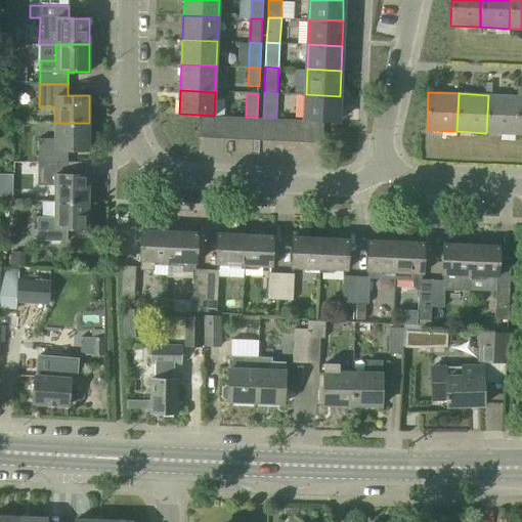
[(340,96),(306,94),(305,120),(311,120),(323,120),(339,121),(340,96)]
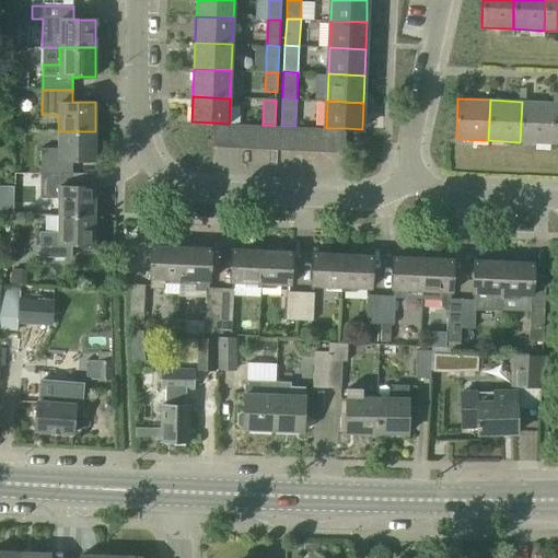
[(520,142),(551,143),(554,103),(522,102),(520,142)]
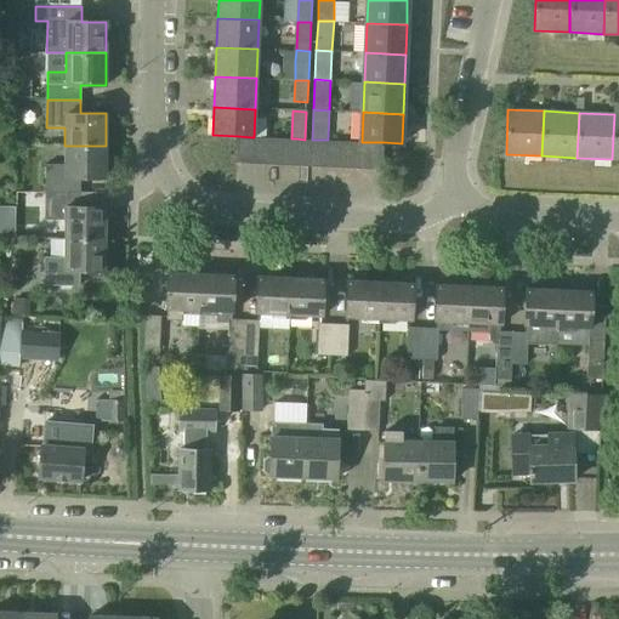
[(238,136),(237,163),(251,163),(253,137),(238,136)]
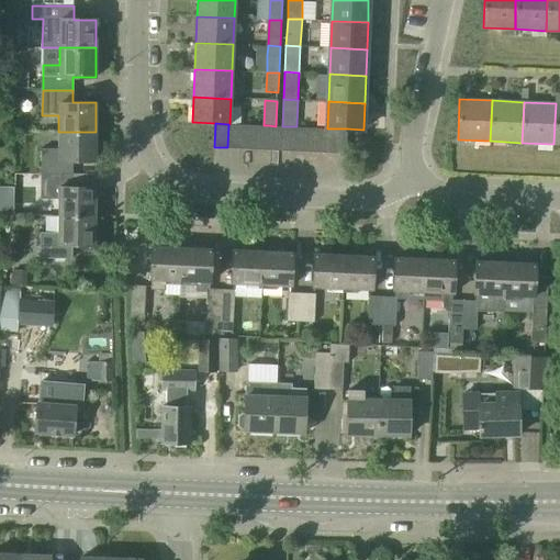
[(228,124),(227,147),(241,148),(242,124),(230,124),(228,124)]
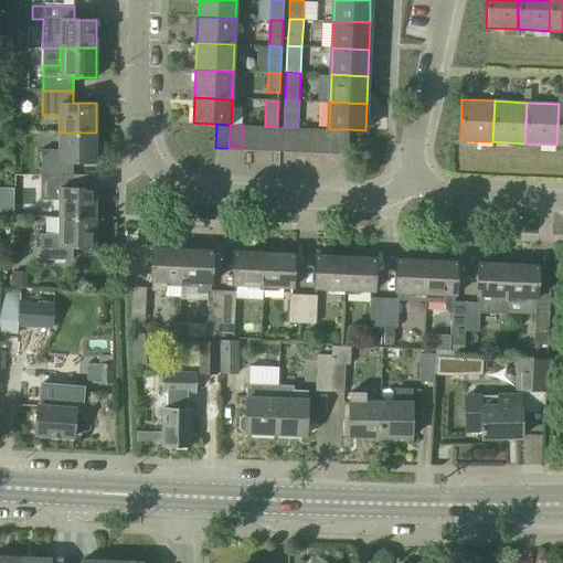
[(243,125),(242,149),(255,149),(256,126),(243,125)]
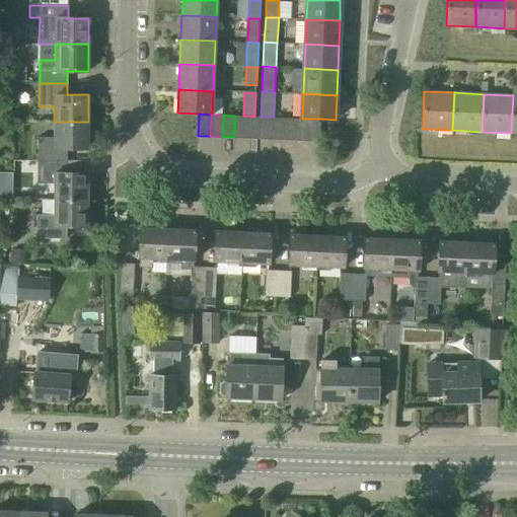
[(235,116),(234,137),(246,138),(247,116),(243,116),(235,116)]
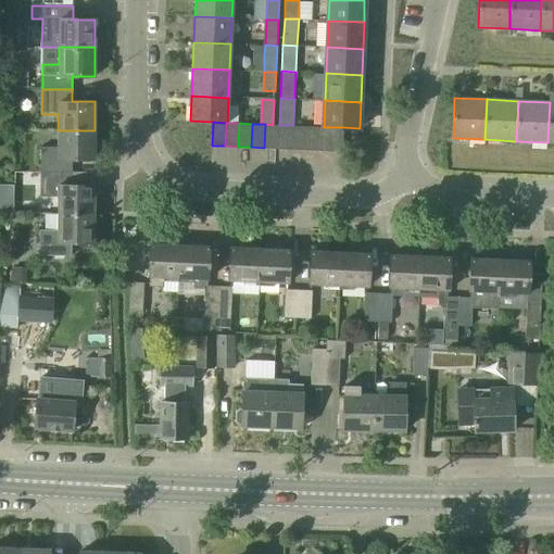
[(278,125),(273,125),(265,124),(264,148),(277,149),(278,125)]
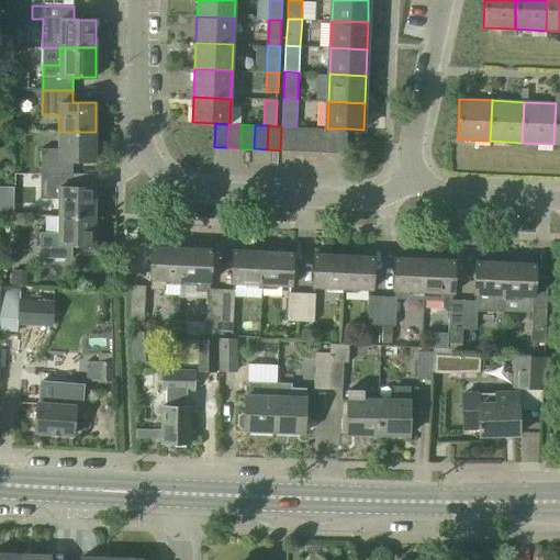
[(280,150),(293,150),(294,126),(282,126),(281,126),(280,150)]
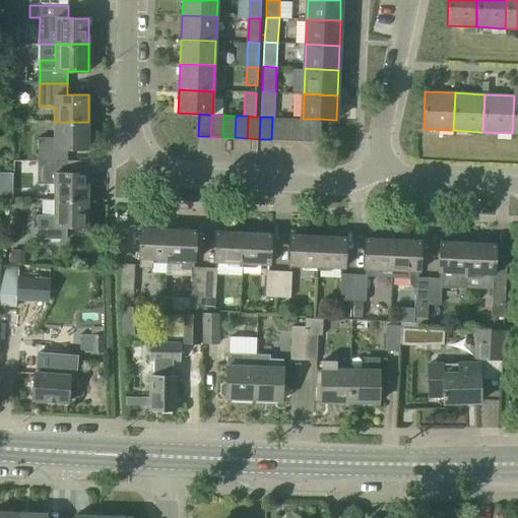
[(271,139),(283,140),(284,118),(274,117),(272,117),(271,139)]
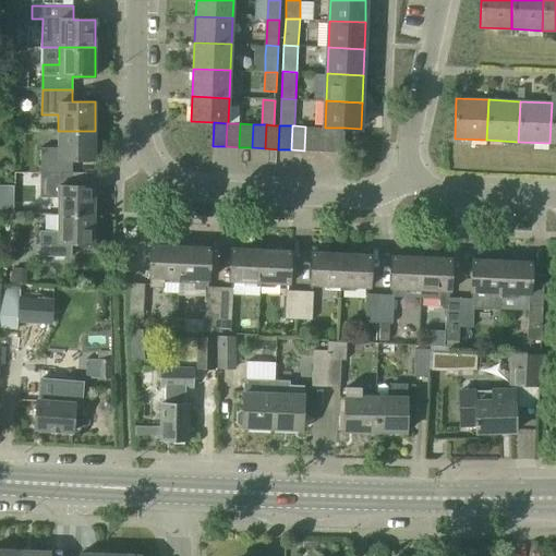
[(318,127),(305,127),(304,150),(317,150),(318,127)]
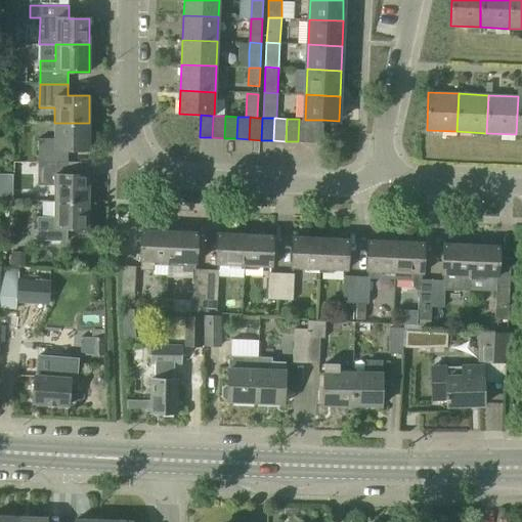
[(311,120),(305,120),(299,119),(298,141),(310,142),(311,120)]
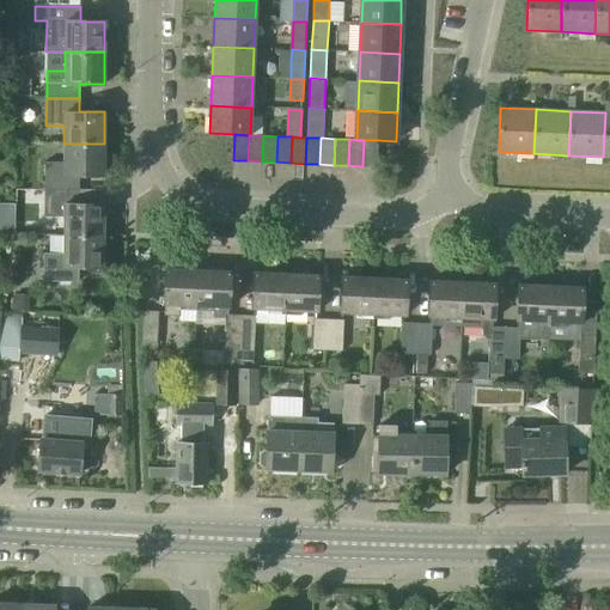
[(364,140),(363,166),(377,166),(378,140),(364,140)]
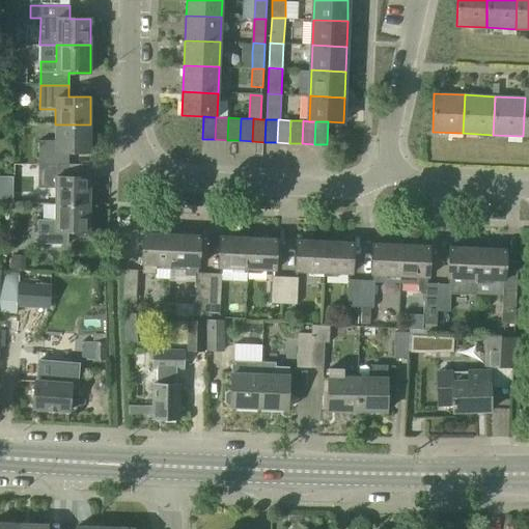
[(40,140),(39,164),(71,164),(71,151),(90,151),(90,124),(55,124),(55,140),(40,140)]
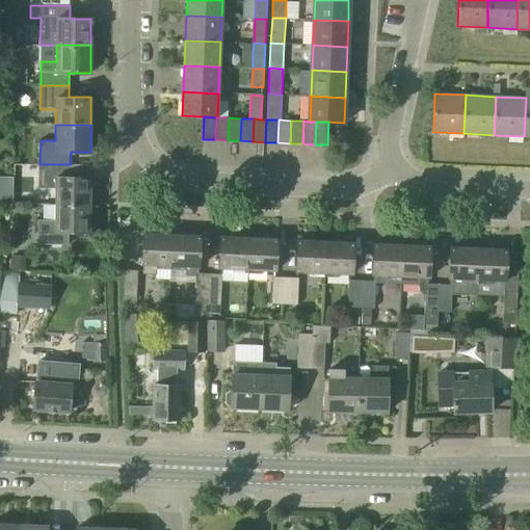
[(55,187),(55,204),(90,204),(90,178),(71,177),(71,164),(40,164),(40,187),(55,187)]
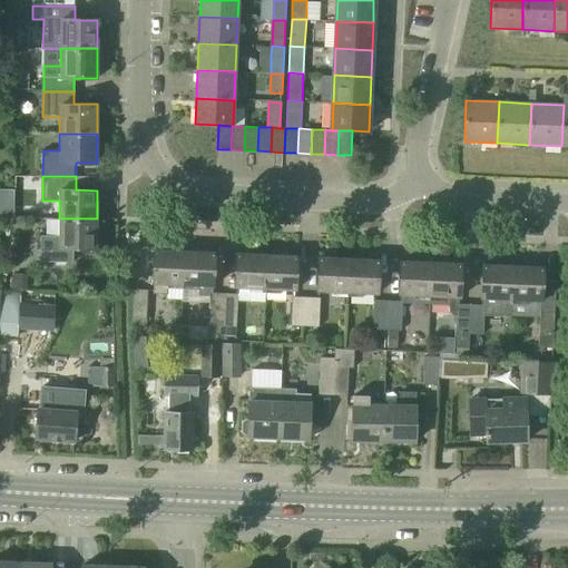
[(97,218),(59,218),(59,236),(42,236),(42,262),(74,262),(74,247),(96,247),(97,218)]
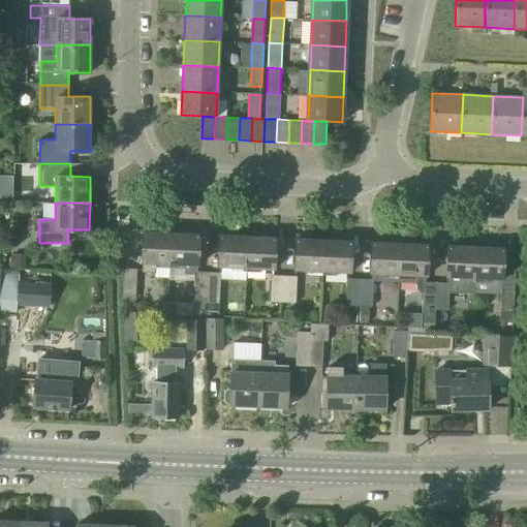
[(171,265),(172,234),(144,231),(142,262),(144,262),(144,271),(155,271),(156,264),(171,265)]
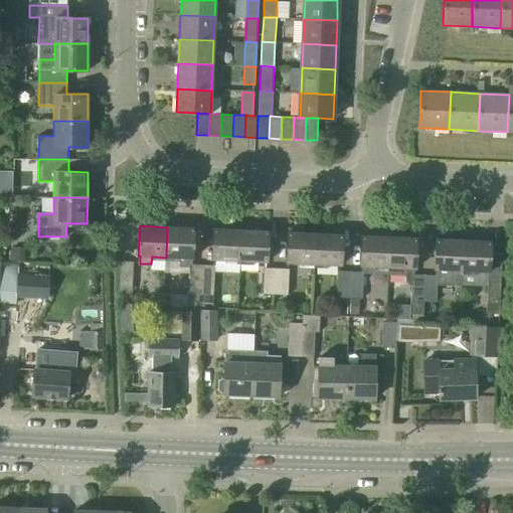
[(167,227),(166,258),(181,258),(180,266),(190,266),(190,264),(192,264),(194,228),(167,227)]
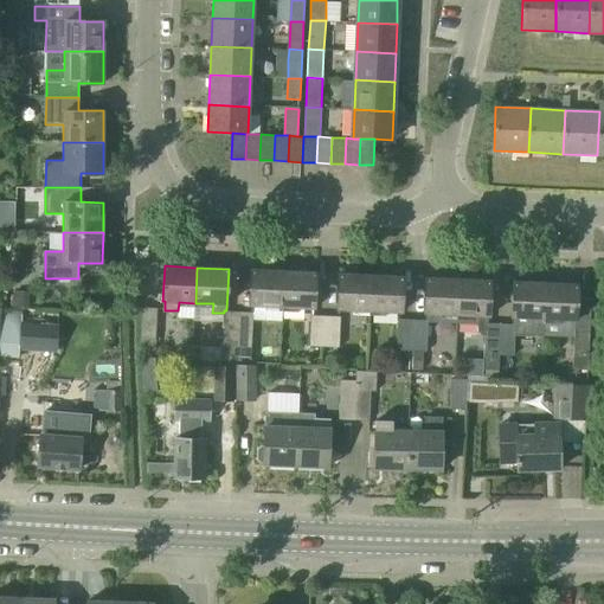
[(251,304),(282,307),(284,271),(252,270),(251,304)]
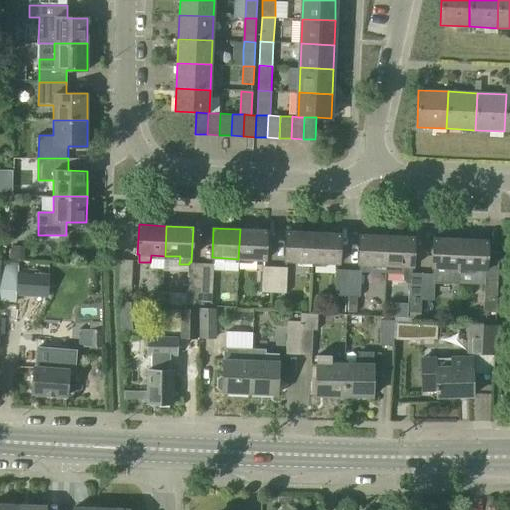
[(240,229),(238,259),(265,260),(266,230),(240,229)]
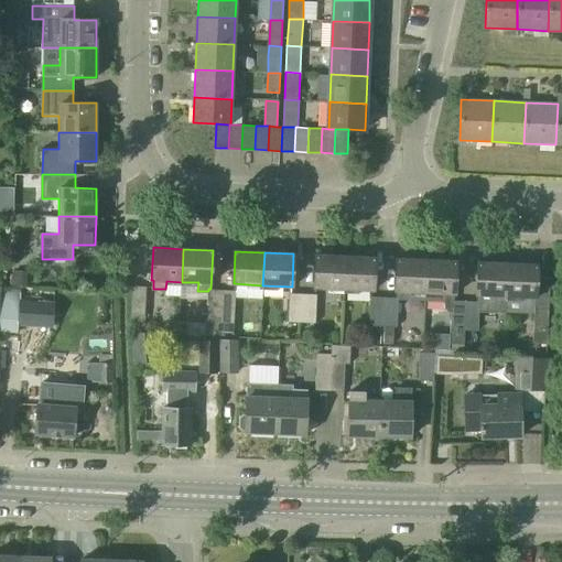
[(314,288),(344,289),(345,256),(315,255),(314,288)]
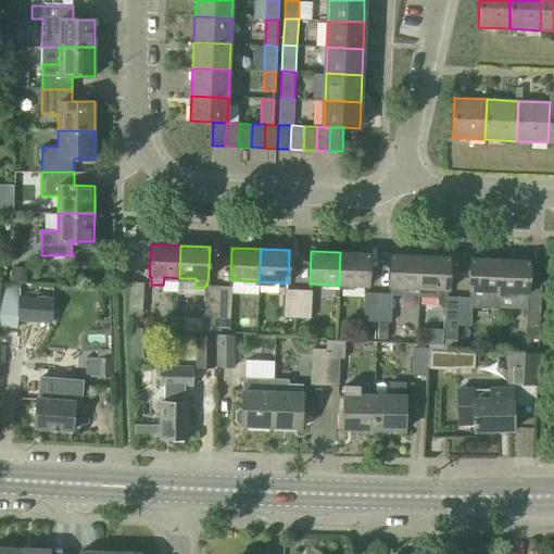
[(340,252),(339,285),(367,287),(369,254),(340,252)]
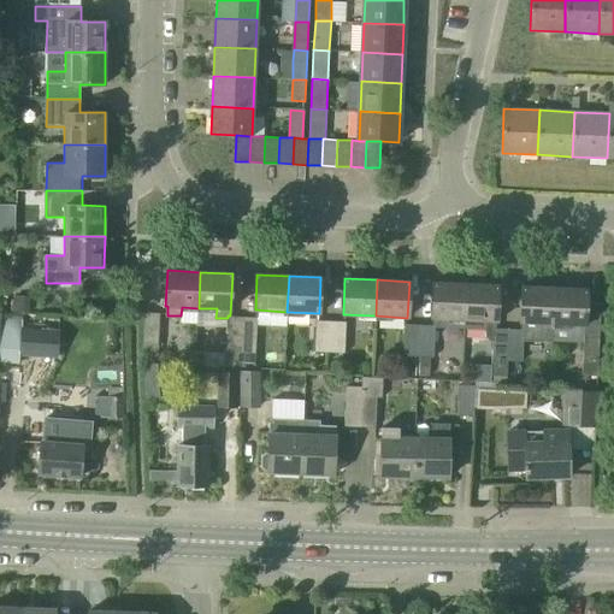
[(442,328),(464,329),(465,284),(434,282),(431,318),(443,319),(442,328)]
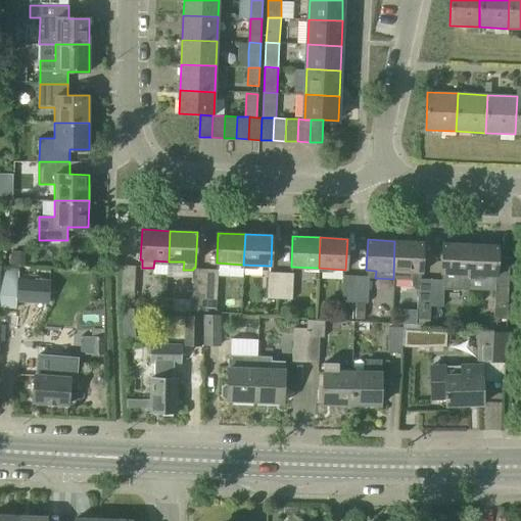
[(394,241),(393,279),(412,279),(412,287),(415,290),(418,290),(417,321),(429,321),(430,306),(431,280),(420,280),(422,242),(394,241)]
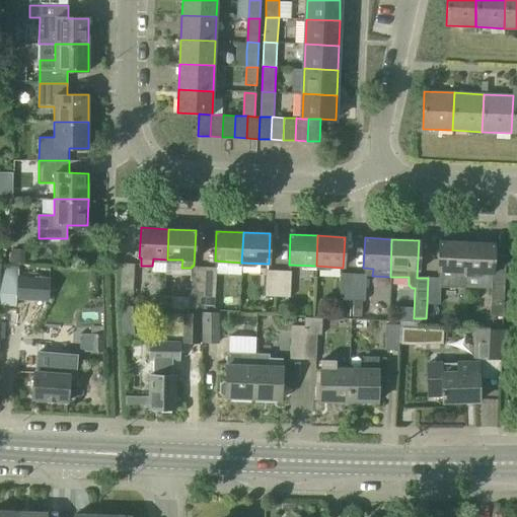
[(440,285),(465,286),(465,272),(466,241),(440,240),(439,279),(440,279),(440,285)]
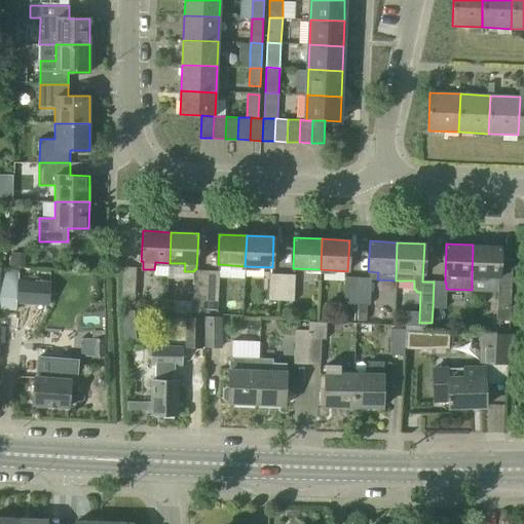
[(473,245),(472,275),(498,276),(498,283),(511,284),(512,259),(499,258),(500,246),(473,245)]
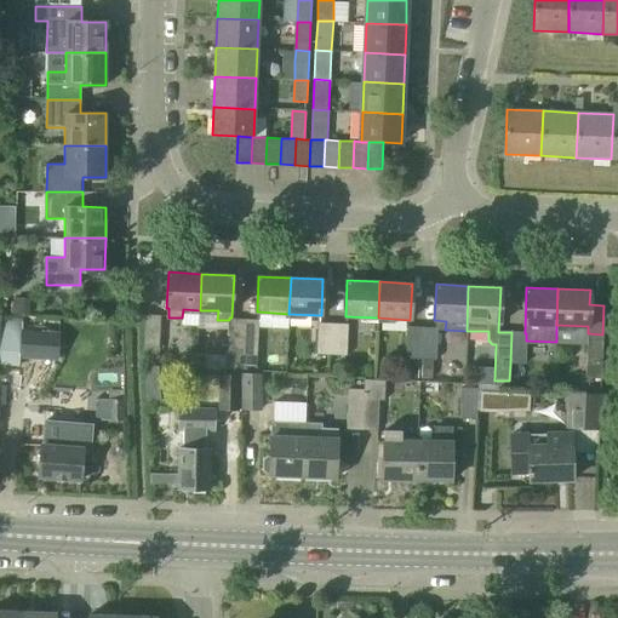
[(155,345),(160,345),(161,314),(147,314),(146,344),(155,345)]
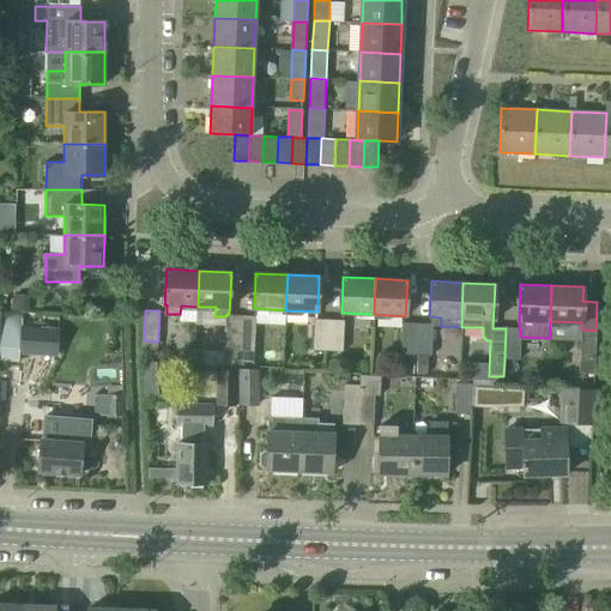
[(0,354),(0,360),(19,362),(19,354),(41,355),(42,332),(22,331),(23,316),(2,315),(0,354)]
